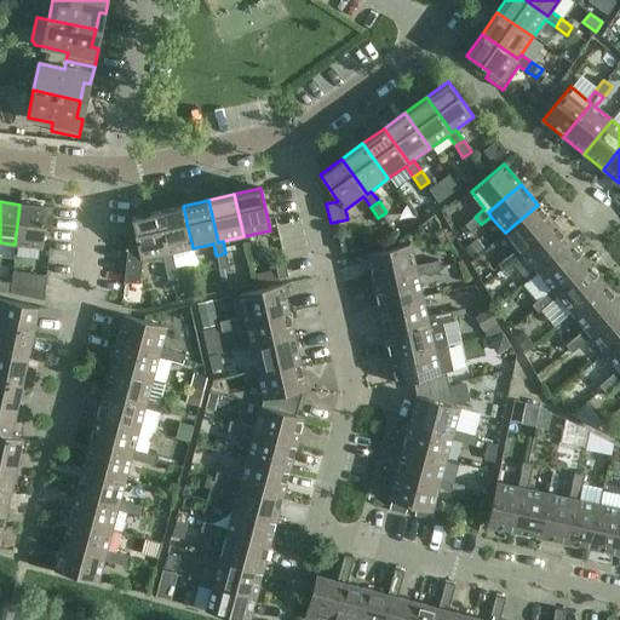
[(19,205),(15,245),(42,247),(46,207),(19,205)]
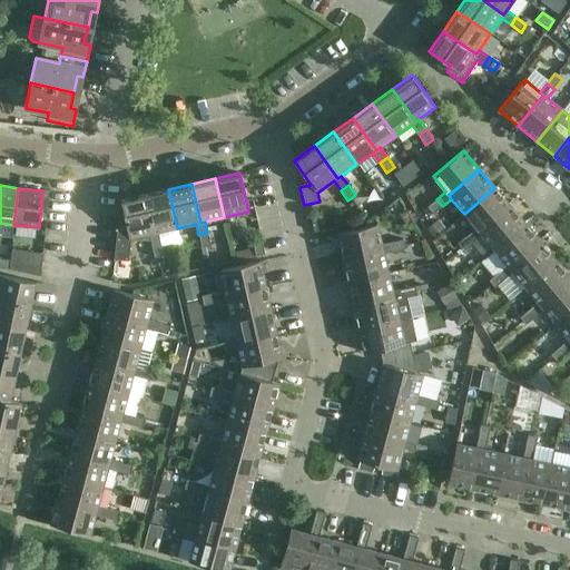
[(473,243),(482,236),(479,232),(510,206),(494,188),(464,214),(477,228),(468,236),(473,243)]
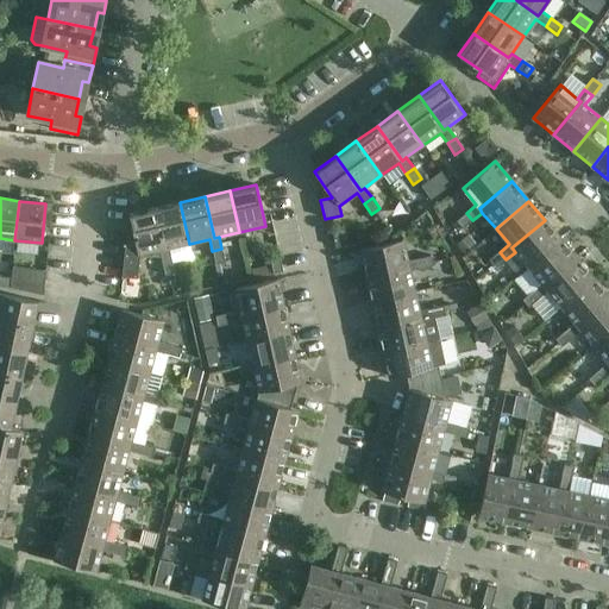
[(164,249),(169,249),(189,244),(180,202),(155,208),(164,249)]
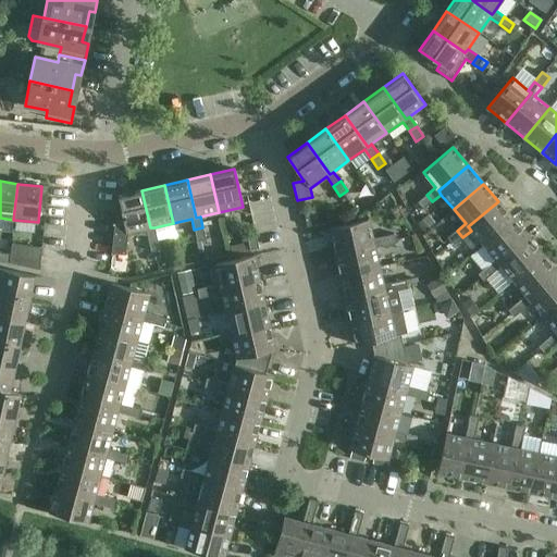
[(157,238),(155,227),(150,227),(141,190),(118,196),(125,225),(114,224),(112,254),(125,255),(127,233),(146,229),(148,240),(157,238)]
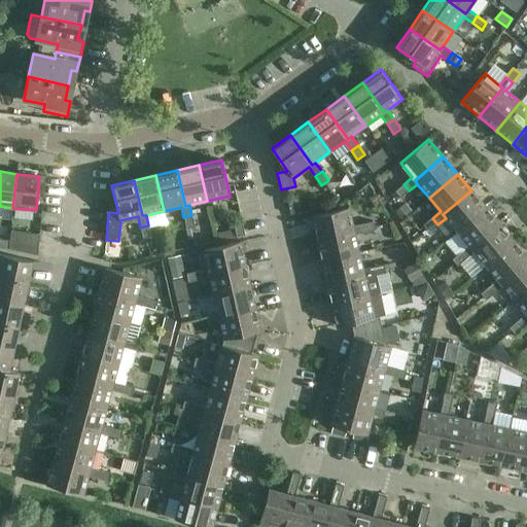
[(403,184),(395,191),(400,198),(409,190),(403,184)]
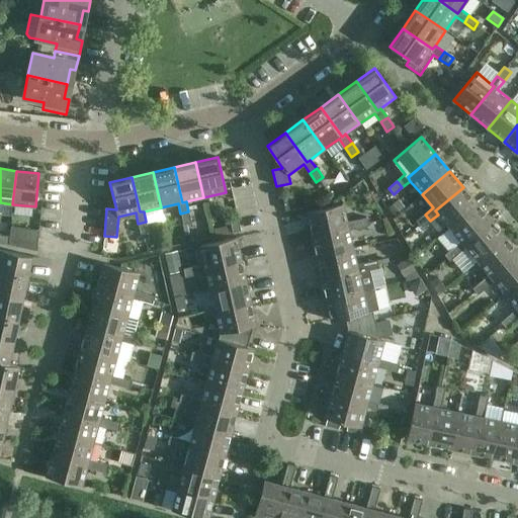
[(435,210),(438,214),(449,228),(478,204),(463,187),(435,210)]
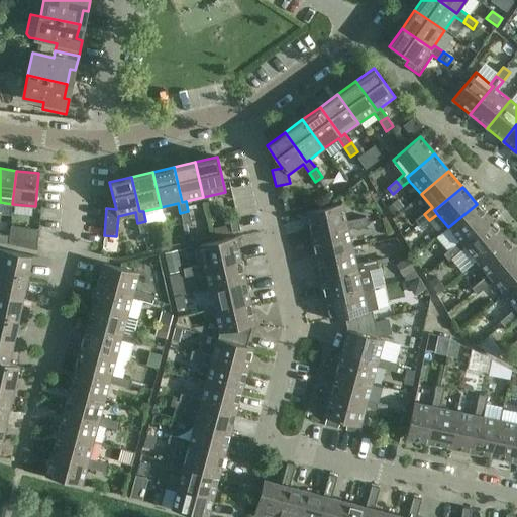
[(282,195),(285,210),(295,208),(292,192),(282,195)]
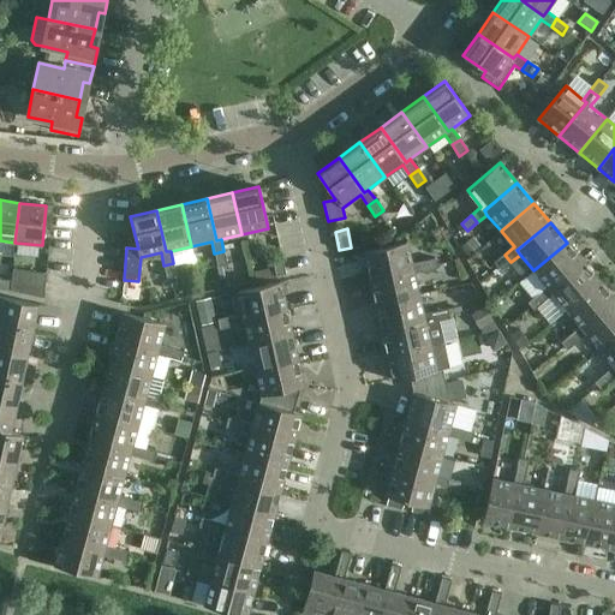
[(406,243),(364,252),(370,279),(412,269),(411,264),(406,243)]
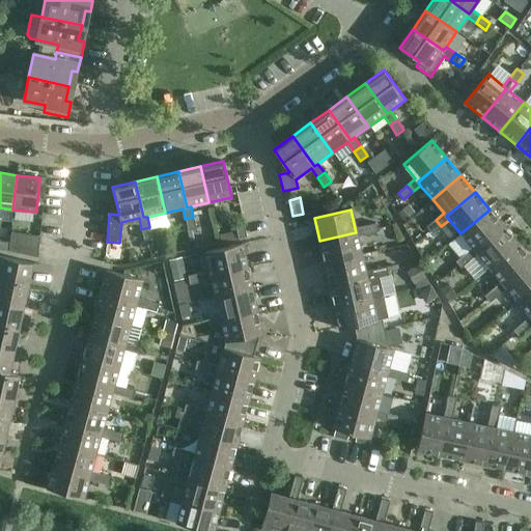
[(470,261),(478,254),(475,251),(504,226),(490,210),(460,233),(472,247),(464,254),(470,261)]
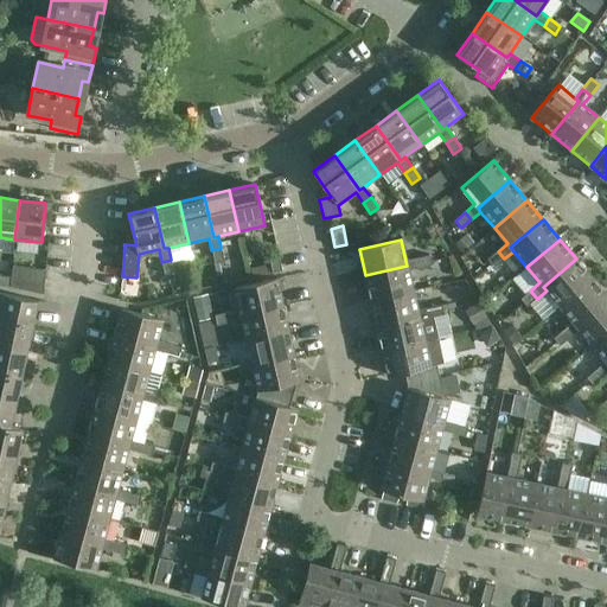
[(211,250),(215,263),(224,261),(221,248),(211,250)]
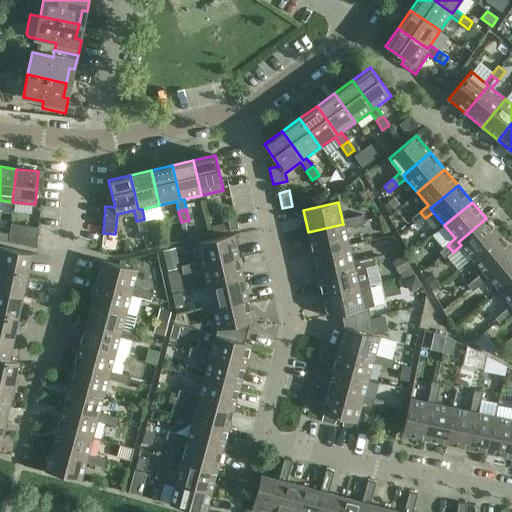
[(420,212),(411,219),(416,225),(425,218),(420,212)]
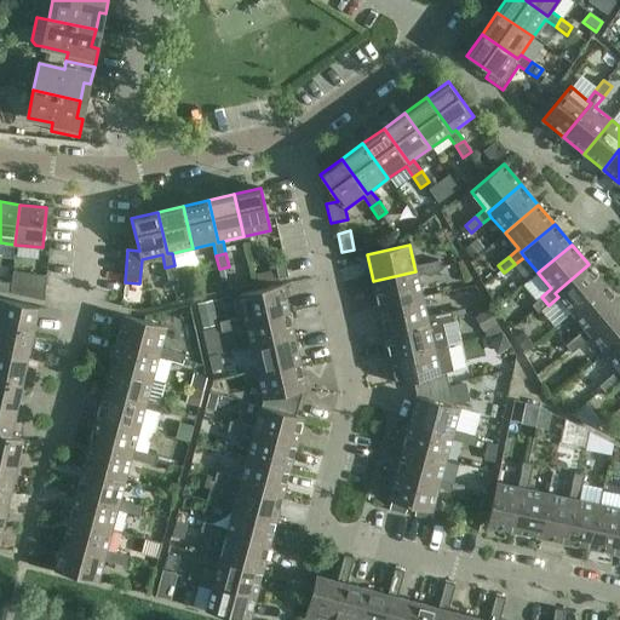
[(440,260),(428,264),(430,274),(442,270),(440,260)]
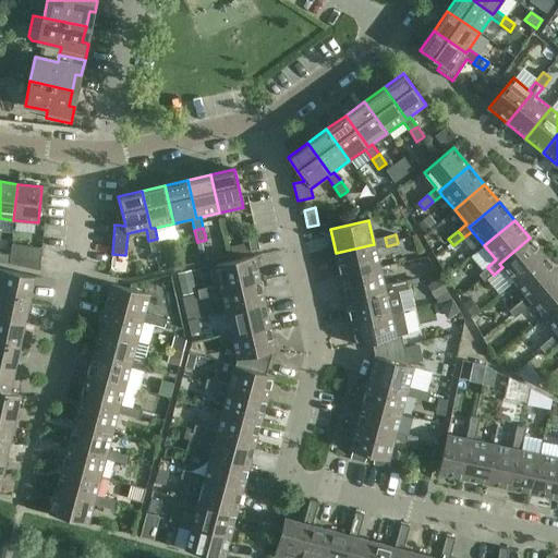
[(256,237),(247,239),(249,245),(244,246),(244,243),(230,247),(232,255),(259,249),(256,237)]
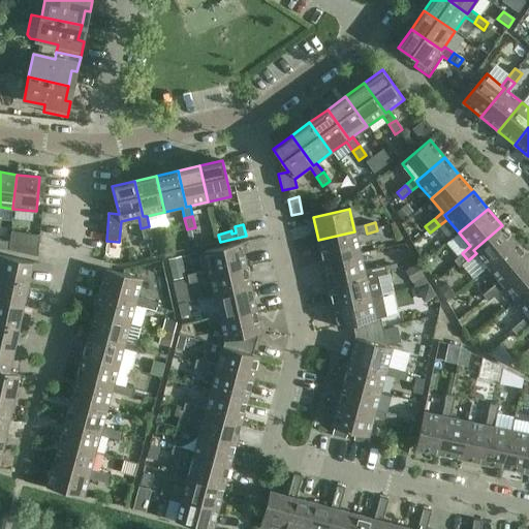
[(318,240),(323,261),(360,253),(355,236),(367,234),(365,225),(353,227),(354,231),(318,240)]
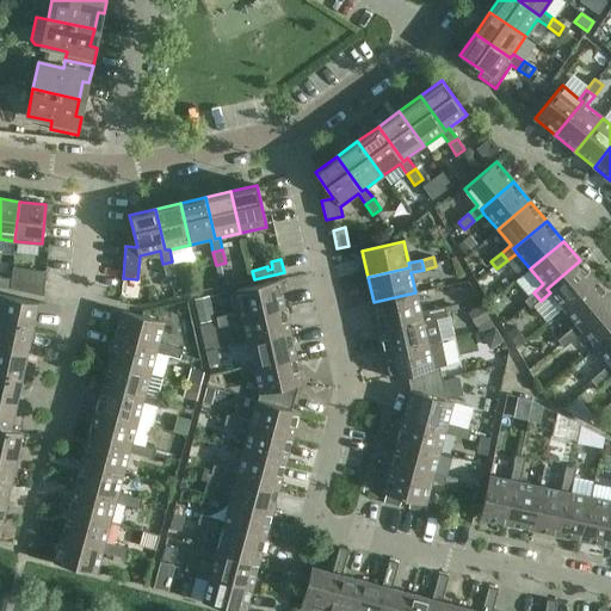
[(547,289),(550,292),(563,308),(597,281),(580,260),(547,289)]
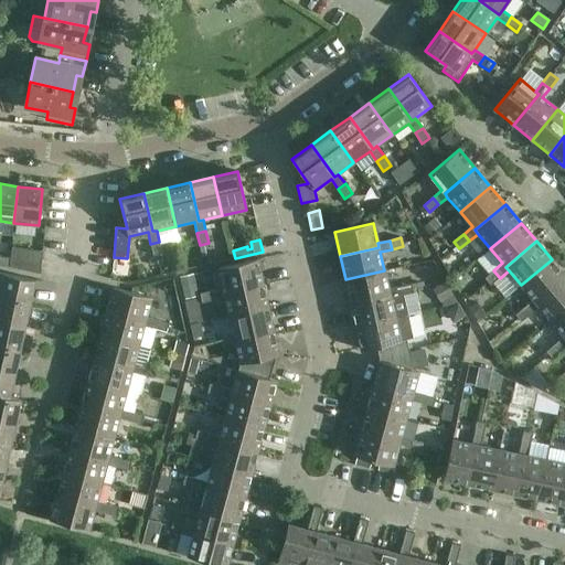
[(153,256),(162,254),(159,242),(150,244),(153,256)]
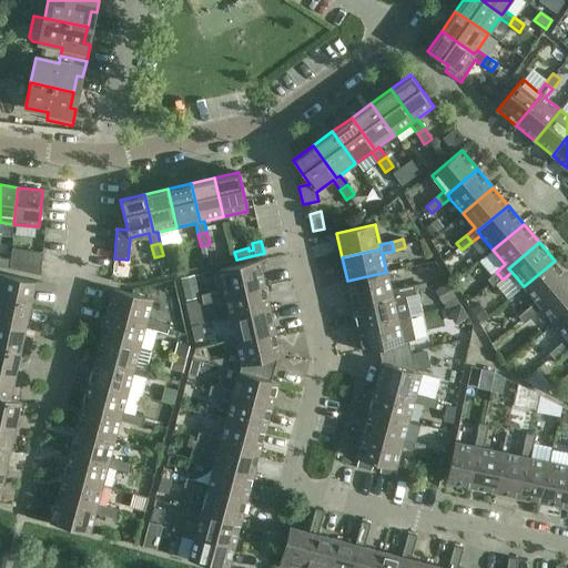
[(10,260),(9,269),(40,275),(42,252),(11,249),(10,260)]
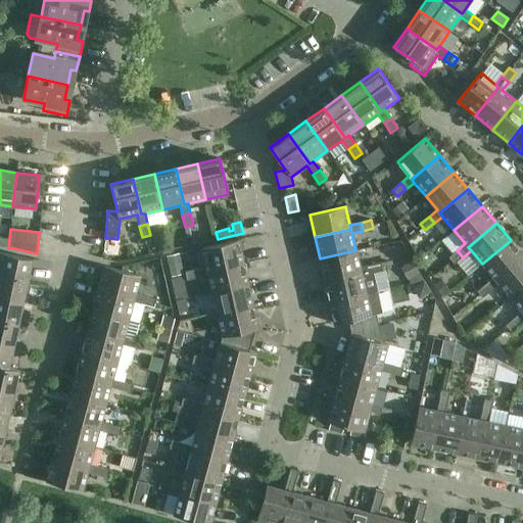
[(0,245),(8,247),(9,239),(0,237),(0,245)]
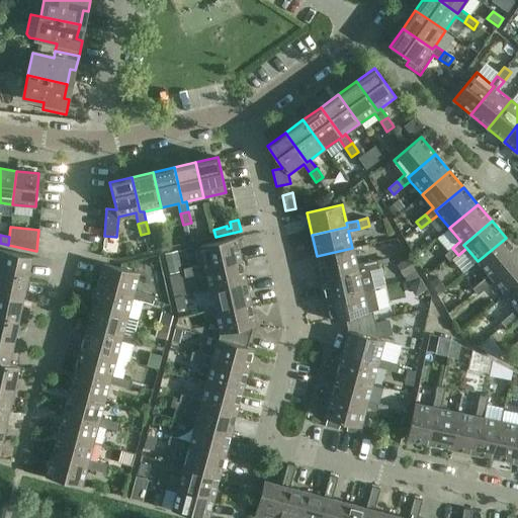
[(241,260),(236,238),(200,247),(204,264),(205,268),(241,260)]
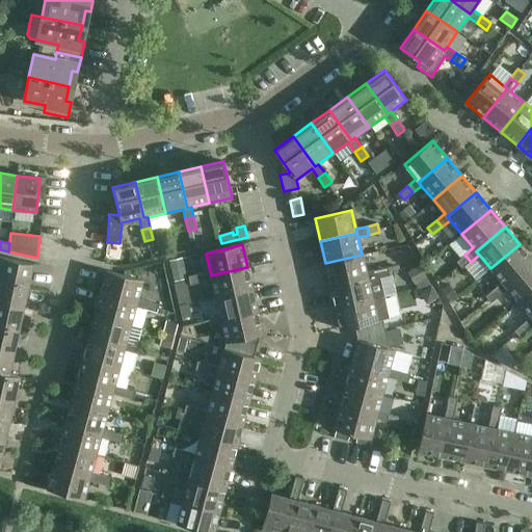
[(499,296),(507,289),(505,286),(531,262),(531,259),(520,244),(490,268),(502,282),(494,289),(499,296)]
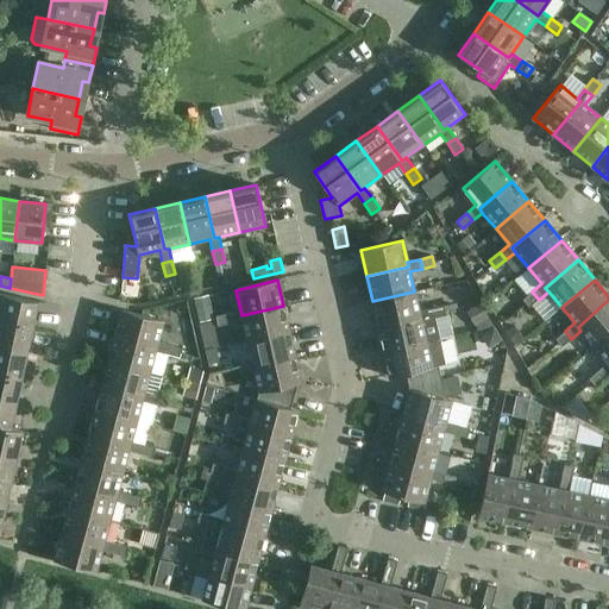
[(420,316),(419,312),(414,292),(372,301),(378,326),(420,316)]
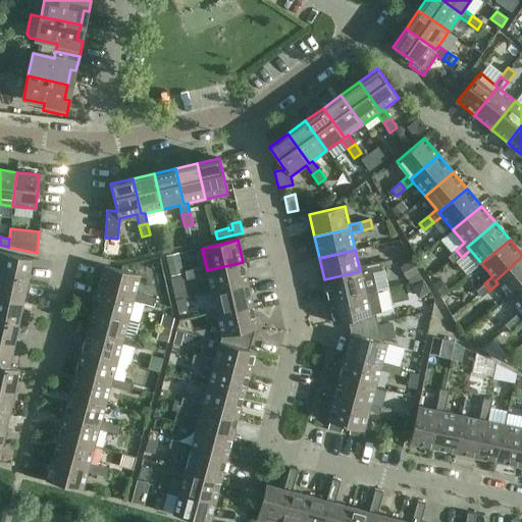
[(448,257),(453,264),(462,257),(456,250),(448,257)]
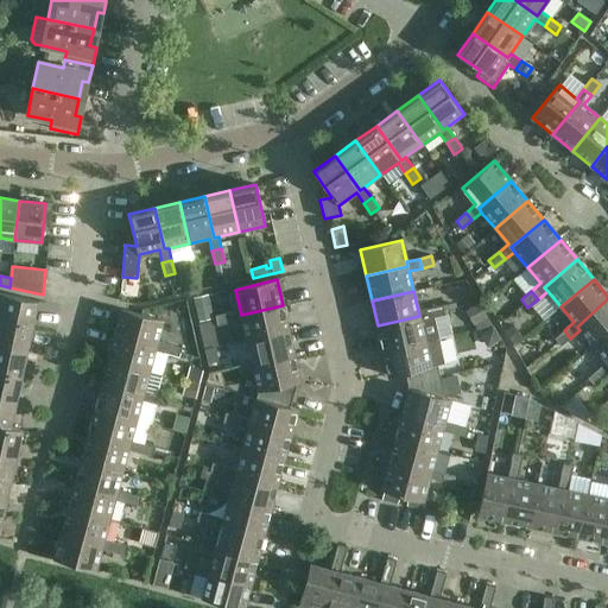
[(0,320),(31,328),(37,301),(0,292),(0,320)]
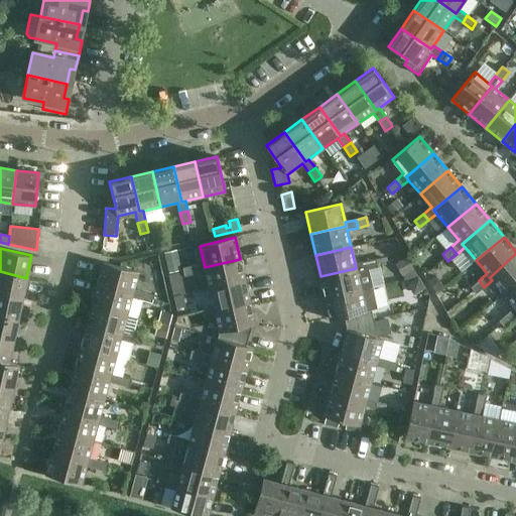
[(515,254),(490,277),(492,280),(504,293),(515,283),(515,254)]
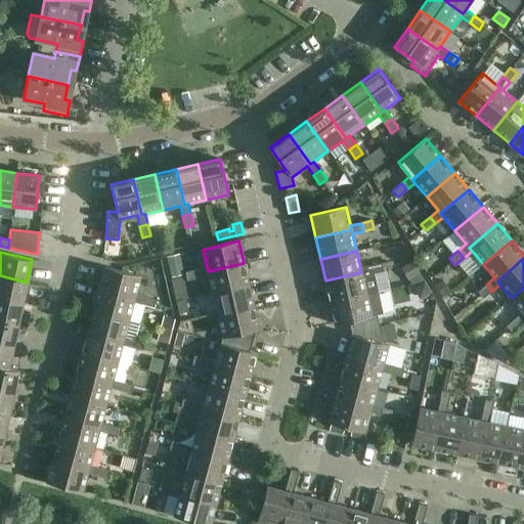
[(384,271),(383,268),(393,265),(392,261),(370,266),(373,274),(374,274),(384,271)]
